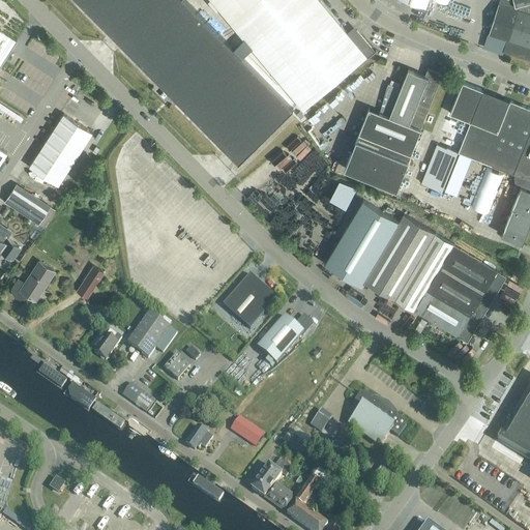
[(77,0),(238,163),(293,109),(185,0),(77,0)]
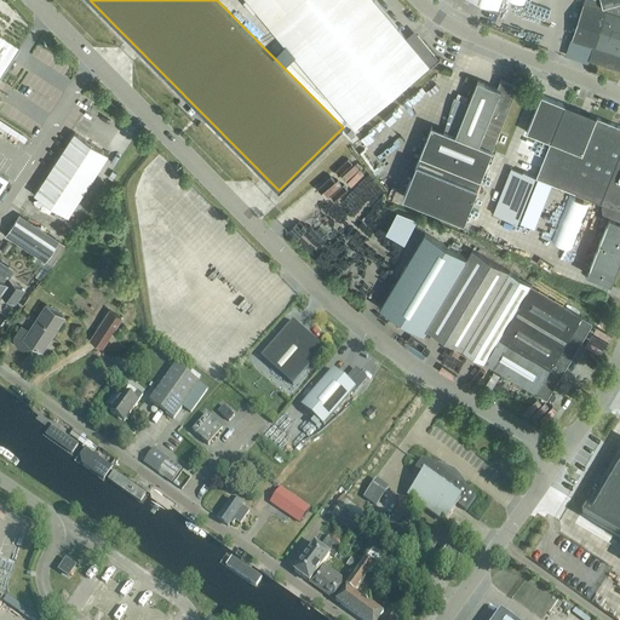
[(300,0),(269,27),(345,116),(355,128),(368,116),(429,67),(430,68),(438,59),(414,30),(405,38),(380,9),(373,0),(300,0)]
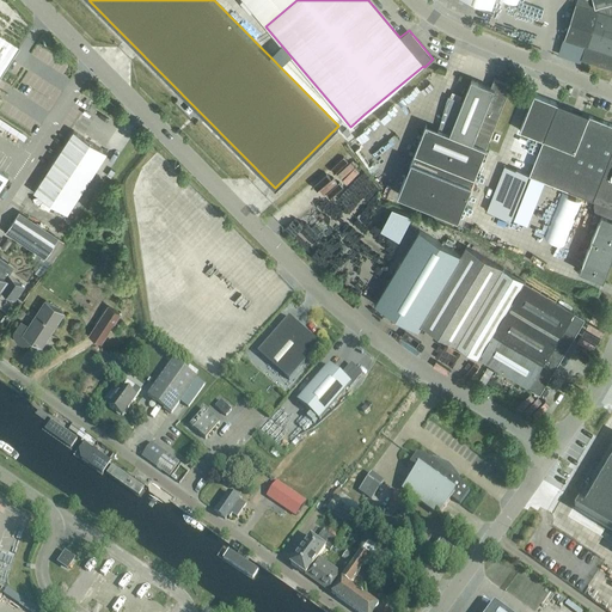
[(611,0),(576,0),(575,4),(564,38),(586,46),(581,59),(611,68),(611,0)]
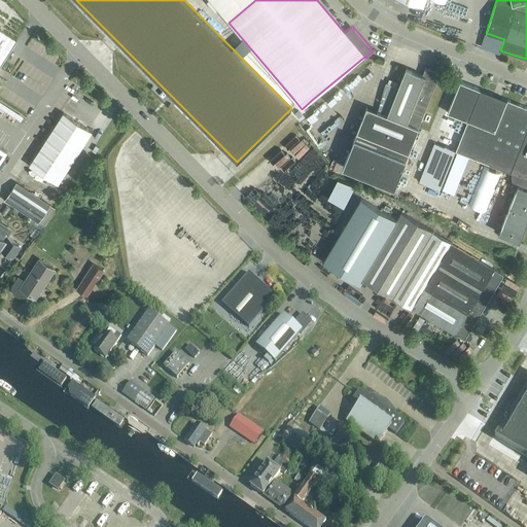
[(0,162),(6,152),(0,147),(0,65),(16,40),(0,30),(0,162)]
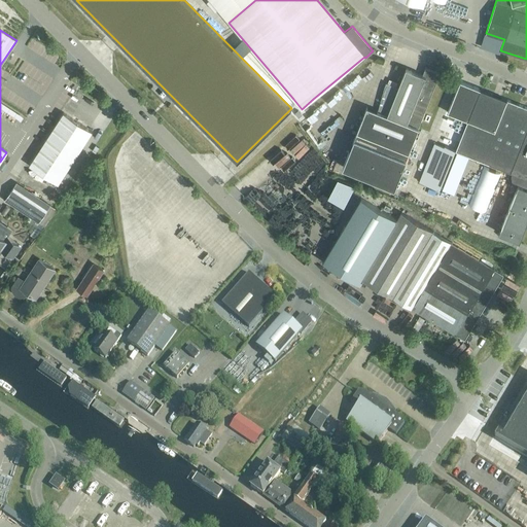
[(394,188),(440,73),(425,68),(422,75),(406,69),(387,115),(366,107),(343,168),(394,188)]
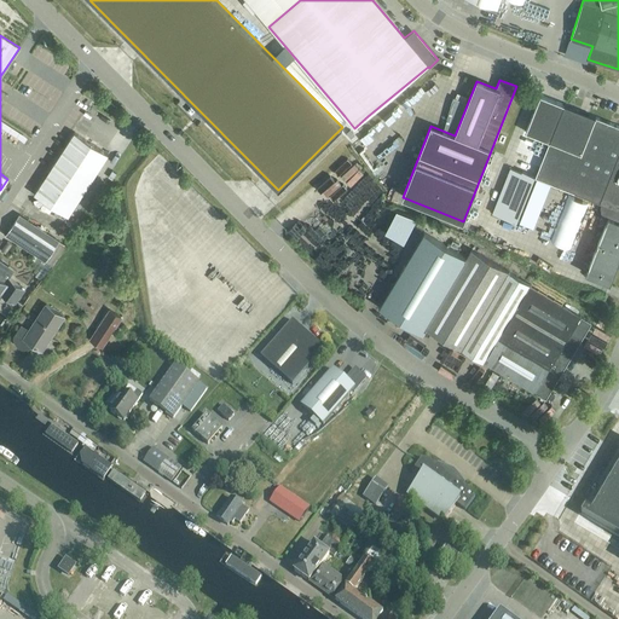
[(532,116),(525,133),(549,143),(541,162),(534,178),(601,204),(600,207),(600,210),(602,214),(605,217),(607,218),(585,275),(609,284),(618,260),(618,127),(591,116),(541,96),(532,116)]
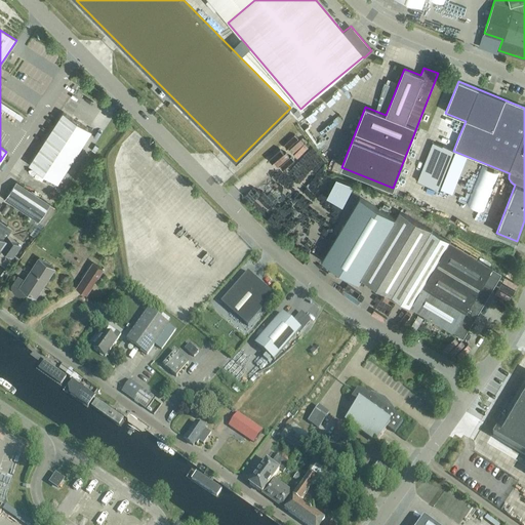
[(57,184),(91,131),(63,113),(29,165),(57,184)]
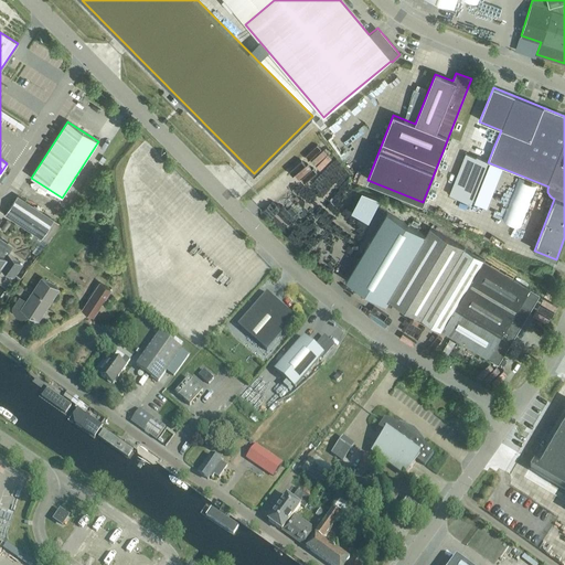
[(466,155),(449,195),(471,204),(488,163),(476,159),(466,155)]
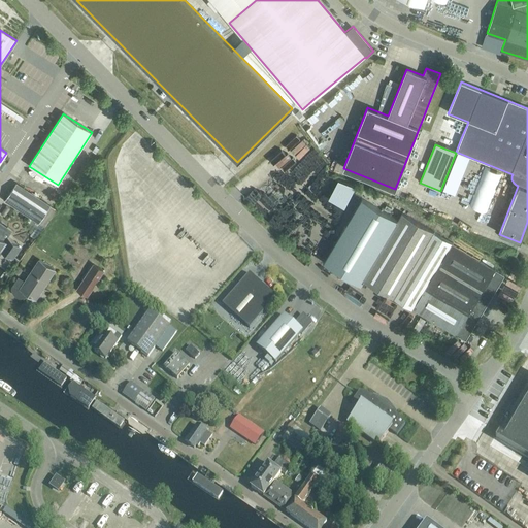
[(471,206),(490,212),(503,174),(485,168),(471,206)]
